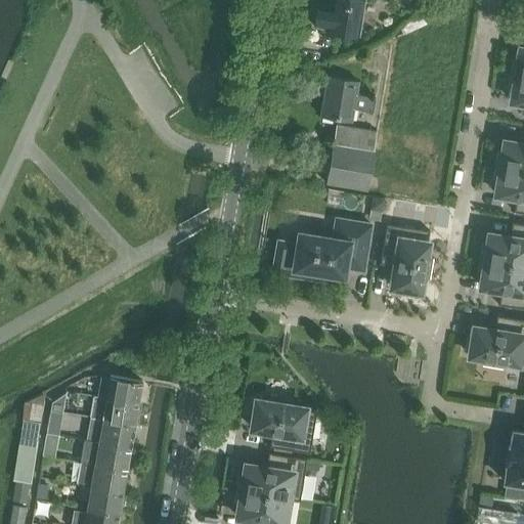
[(359,36),(364,0),(331,0),(331,5),(318,3),(314,27),(328,29),(328,31),(359,36)]
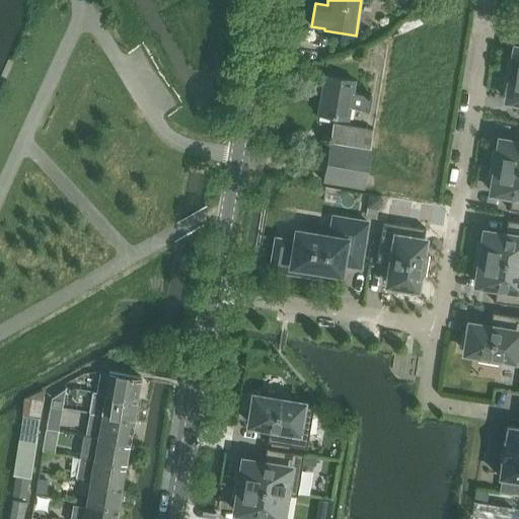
[(506,72),(518,74),(518,47),(515,47),(513,59),(509,58),(506,72)]
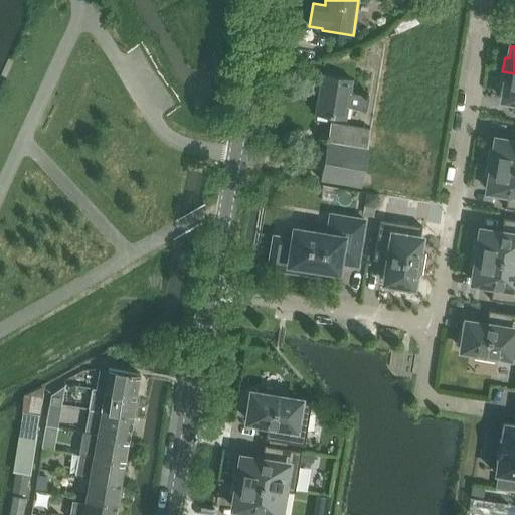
[(514,73),(502,71),(500,86),(505,86),(503,98),(514,100),(514,73)]
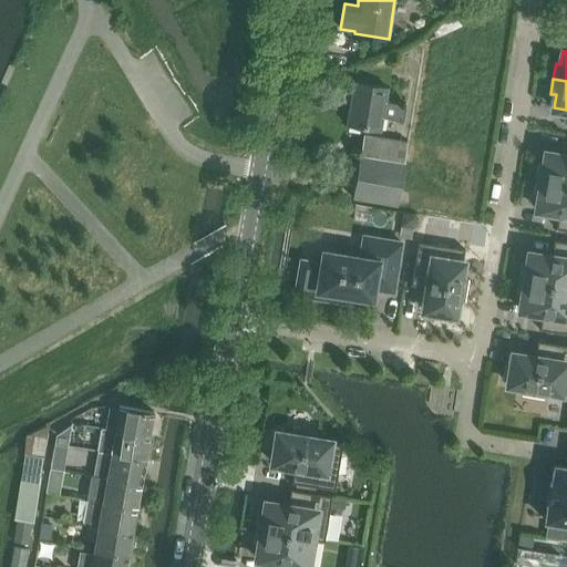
[(382,131),(384,117),(404,121),(406,104),(387,102),(389,89),(356,83),(349,125),(382,131)]
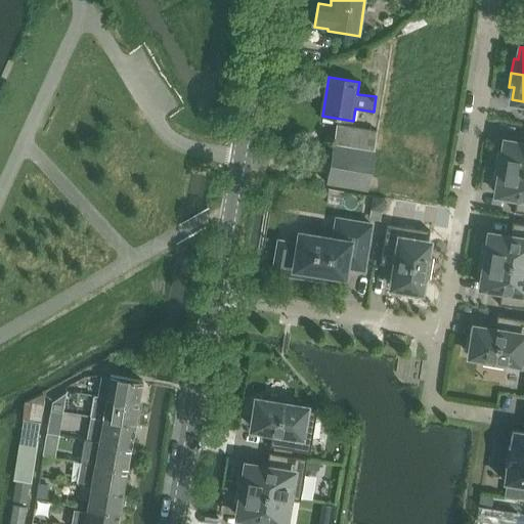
[(326,182),(367,189),(377,130),(337,123),(326,182)]
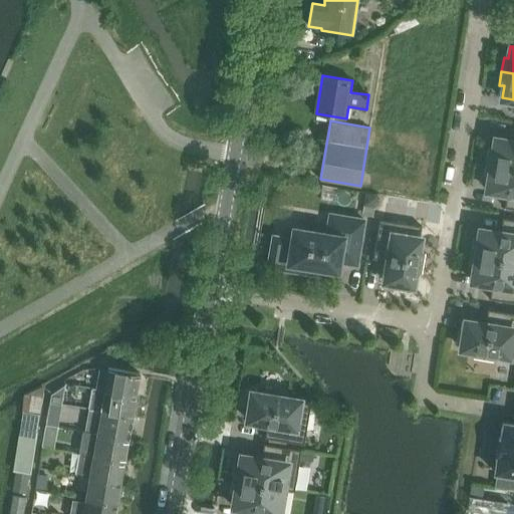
[(486,163),(513,167),(513,140),(495,138),(493,150),(489,149),(486,163)]
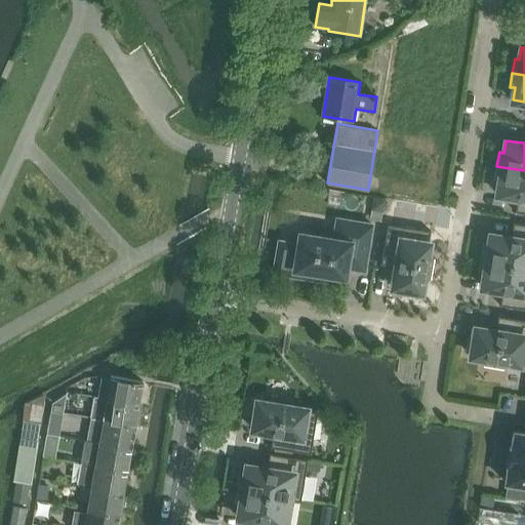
[(524,170),(496,166),(494,179),(499,180),(497,193),(517,196),(515,211),(524,212),(524,170)]
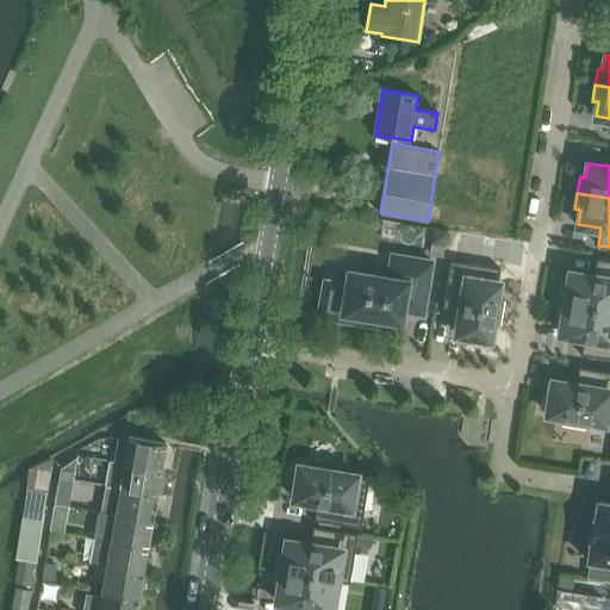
[(423,313),(431,260),(391,254),(387,277),(348,271),(347,282),(324,278),(317,316),(365,323),(366,313),(398,318),(400,310),(423,313)]
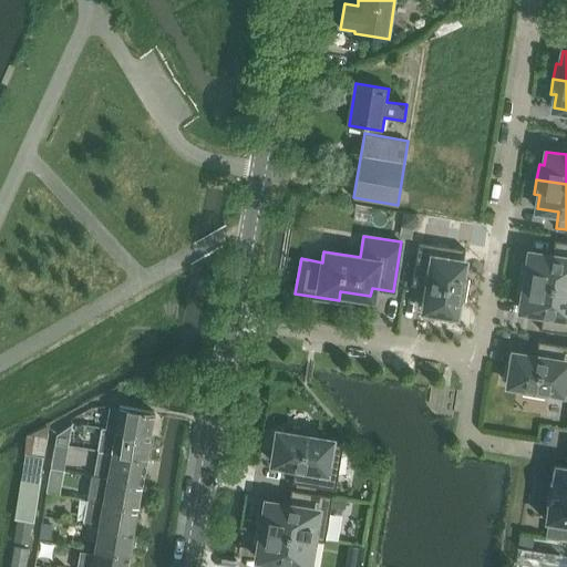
[(521,279),(566,287),(566,241),(554,239),(552,256),(529,253),(527,266),(523,265),(521,279)]
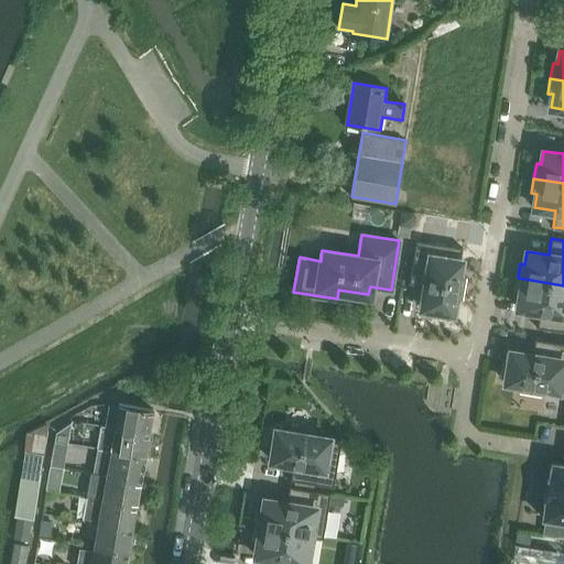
[(448,312),(452,312),(455,297),(462,299),(465,277),(458,275),(463,247),(416,239),(409,283),(425,285),(422,307),(434,310),(434,314),(447,316),(448,312)]
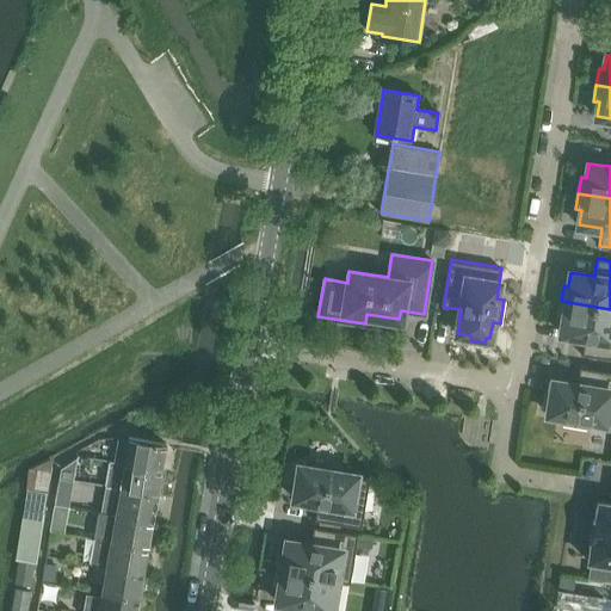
[(610,309),(561,301),(557,318),(563,319),(561,333),(585,337),(581,355),(610,358),(610,309)]
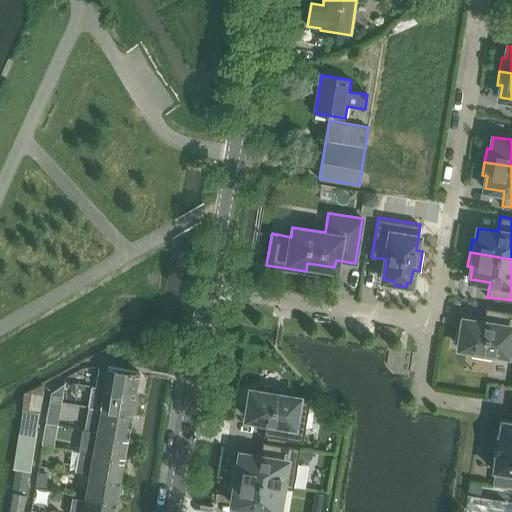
[(459,346),(472,348),(471,355),(492,358),(493,352),(511,354),(511,311),(486,307),(483,322),(463,318),(461,330),(457,329),(455,342),(459,343),(459,346)]
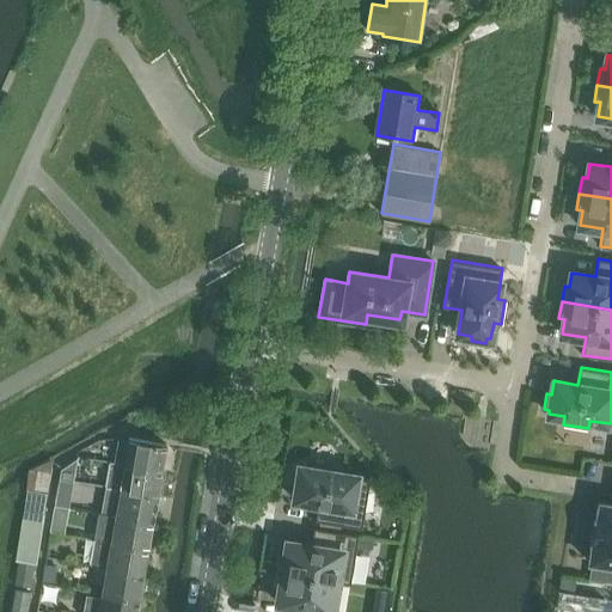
[(126,464),(161,471),(166,445),(128,438),(118,439),(114,461),(126,464)]
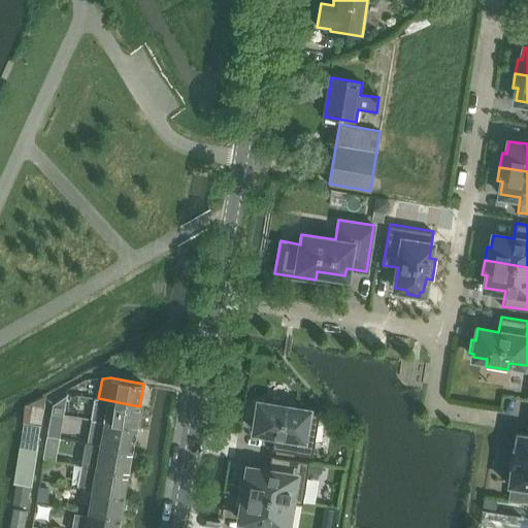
[(54,403),(53,414),(64,415),(67,394),(54,403)]
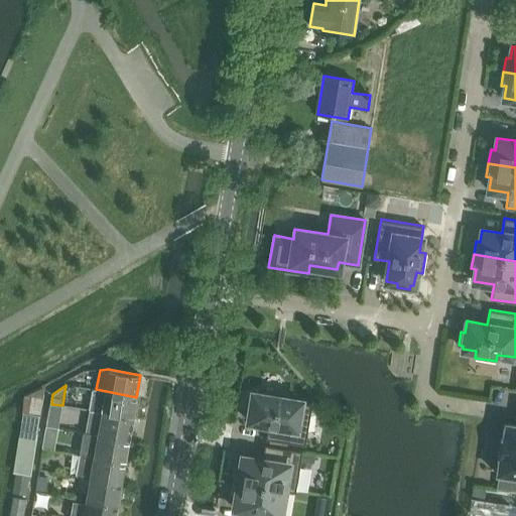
[(23,399),(22,410),(40,413),(44,386),(24,396),(23,399)]
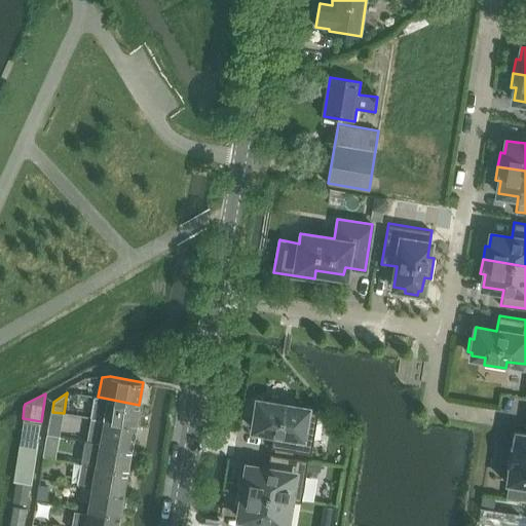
[(135,426),(139,405),(108,399),(98,397),(95,397),(90,419),(135,426)]
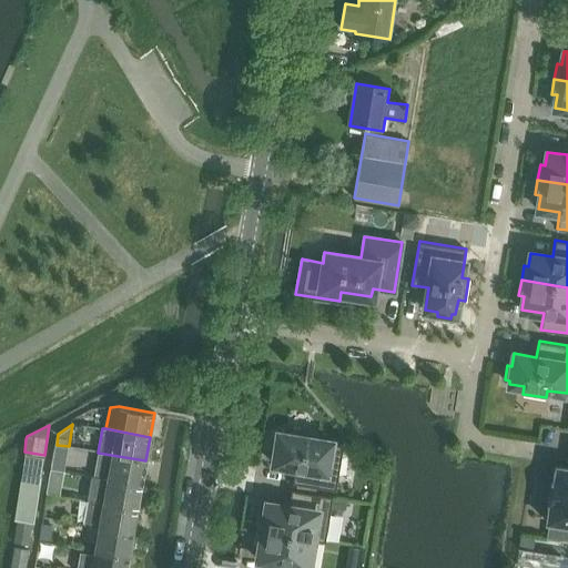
[(336,490),(344,443),(315,438),(316,432),(294,428),(293,435),(277,433),(277,436),(272,435),(270,449),(275,450),(273,464),(295,467),(292,483),(336,490)]
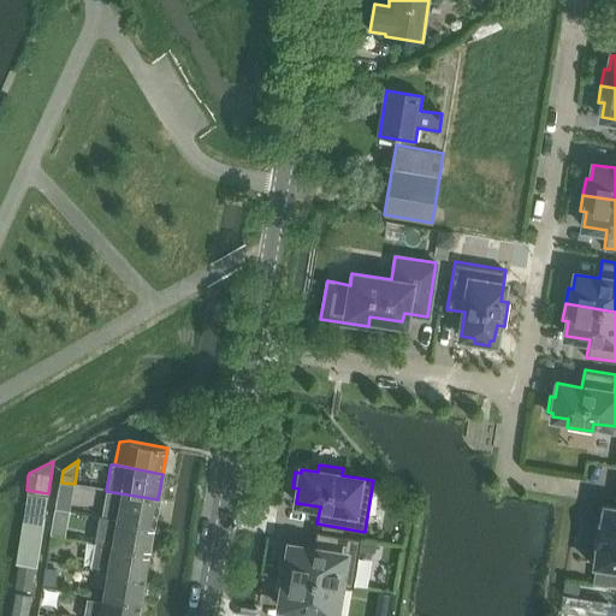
[(58,481),(54,508),(71,510),(75,484),(61,483),(58,481)]
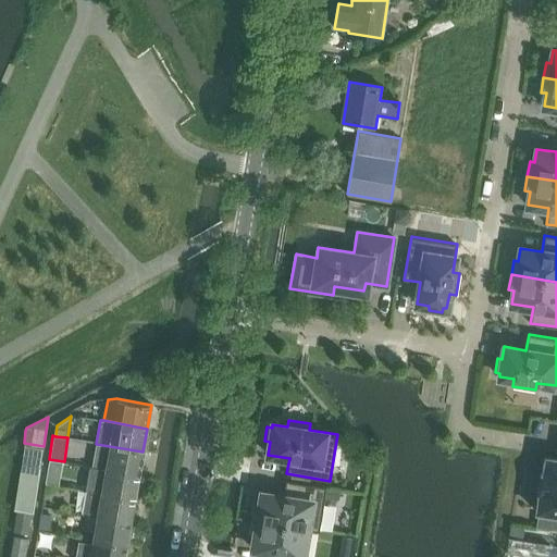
[(24,443),(22,460),(40,463),(44,446),(24,443)]
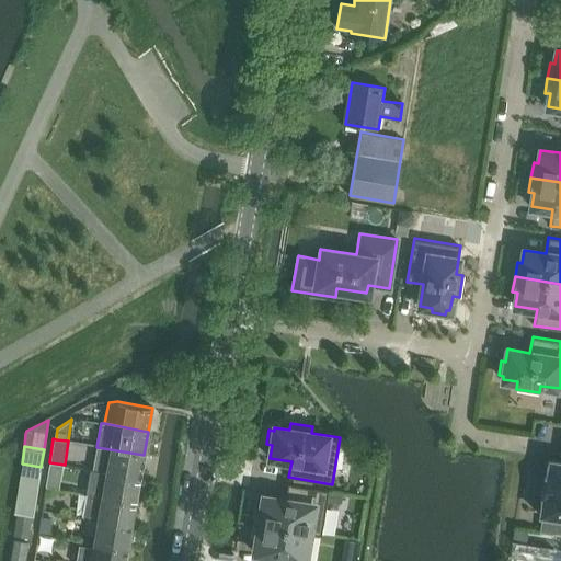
[(96,447),(92,470),(139,479),(144,455),(96,447)]
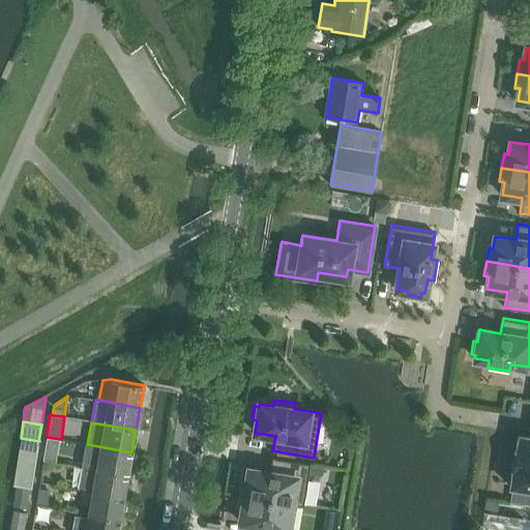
[(529,436),(519,434),(510,486),(512,486),(510,502),(529,504),(529,436)]
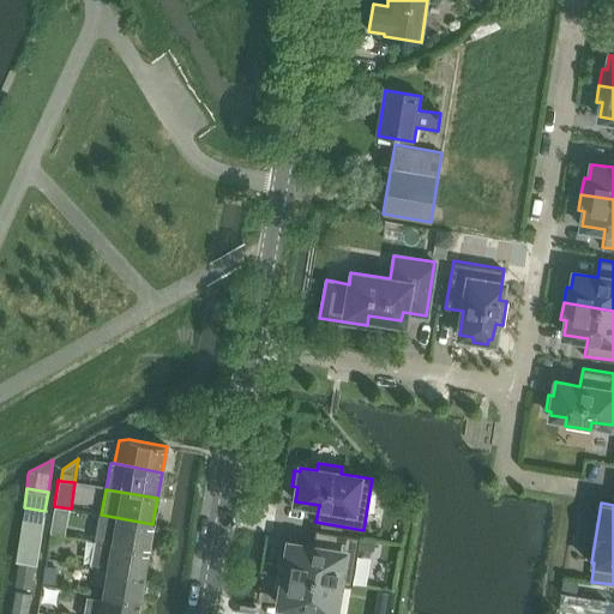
[(44,511),(24,507),(20,528),(41,531),(44,511)]
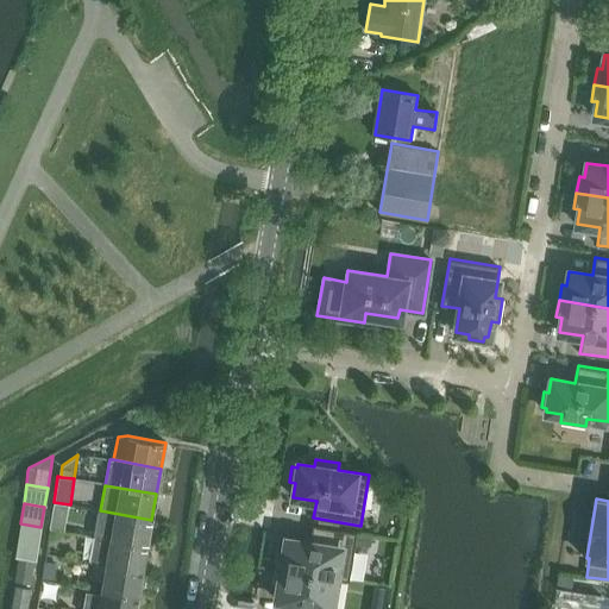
[(148,545),(151,520),(100,510),(98,527),(112,529),(111,539),(148,545)]
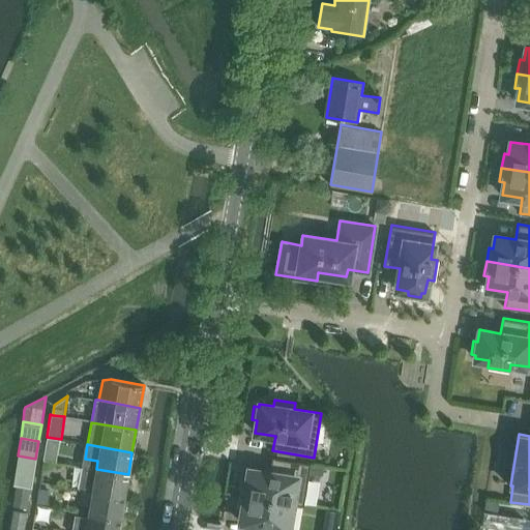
[(35,459),(18,455),(12,484),(17,486),(17,484),(29,487),(31,487),(35,459)]
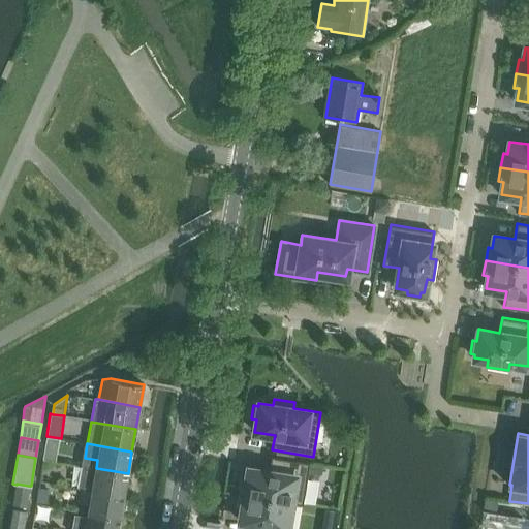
[(240,493),(303,504),(310,462),(271,456),(269,471),(248,468),(246,480),(242,479),(240,493)]
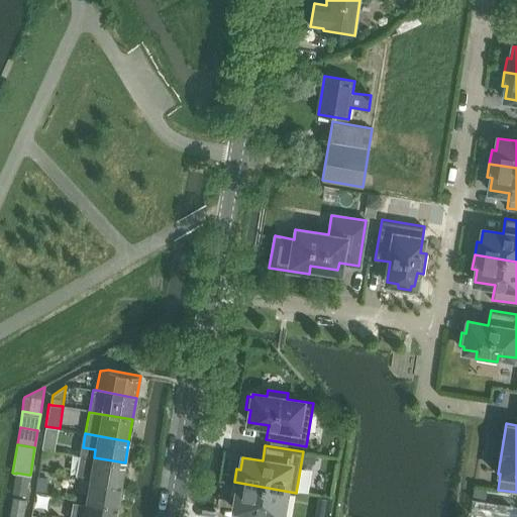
[(121,485),(125,462),(94,457),(94,458),(81,456),(78,475),(90,477),(90,479),(121,485)]
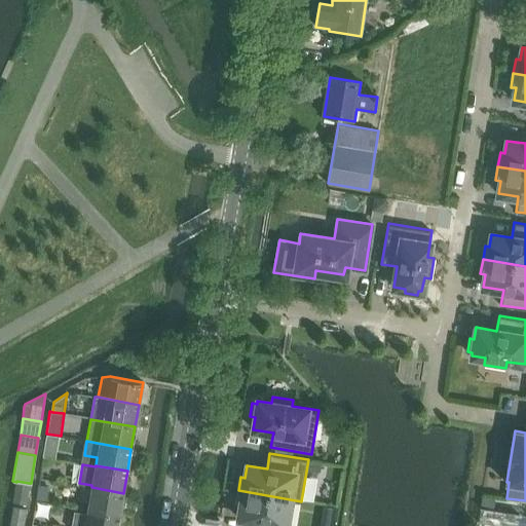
[(16,481),(16,482),(13,501),(26,503),(29,483),(16,481)]
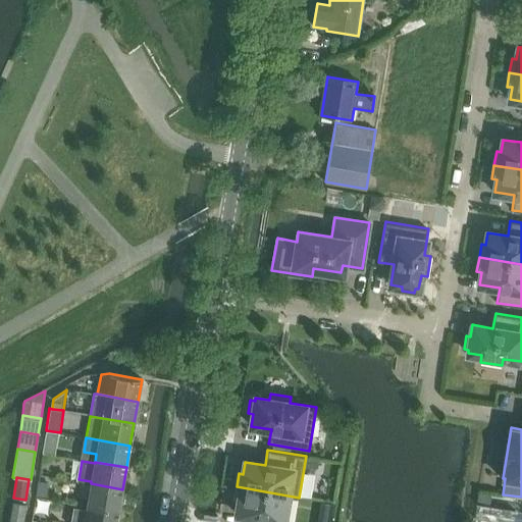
[(48,483),(39,482),(37,494),(46,497),(48,483)]
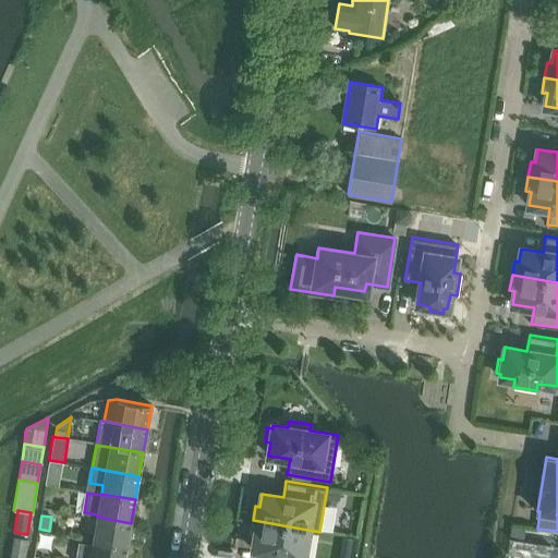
[(97,517),(93,541),(126,546),(131,523),(97,517)]
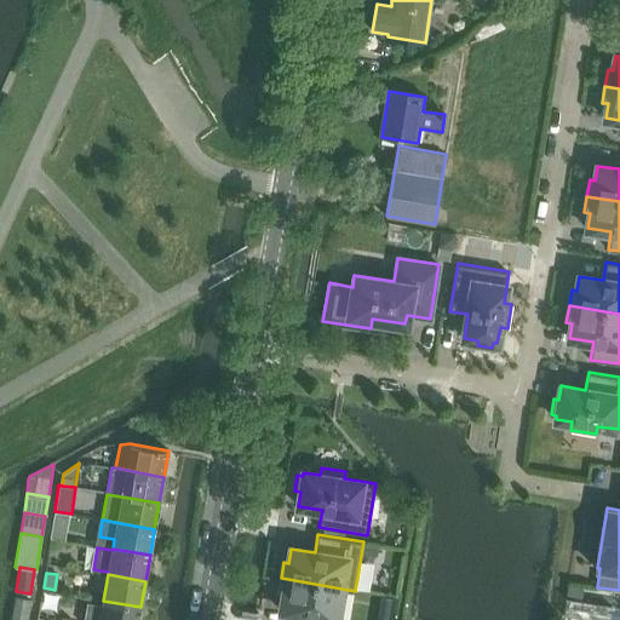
[(281,578),(277,595),(283,596),(281,610),(305,614),(303,619),(336,619),(340,589),(355,591),(281,578)]
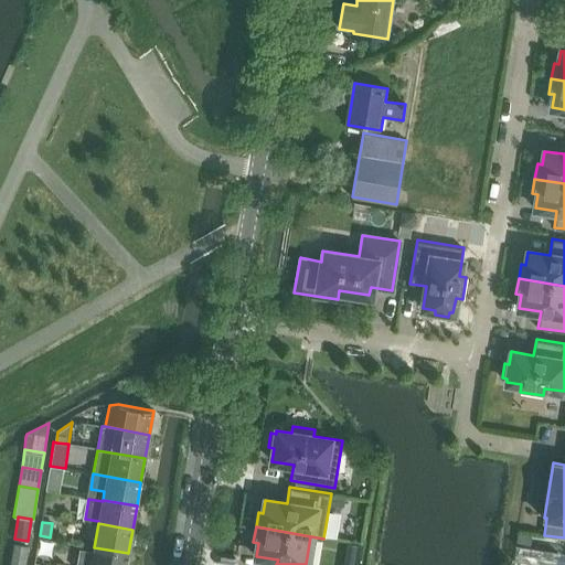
[(25,564),(29,546),(13,544),(10,564),(11,564),(25,564)]
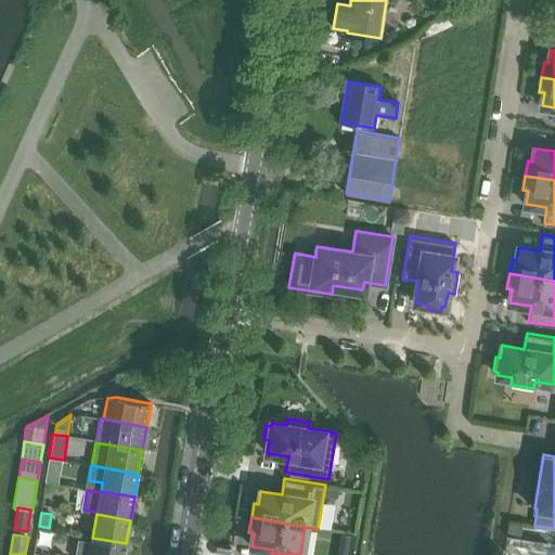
[(124,554),(126,543),(92,538),(91,542),(78,540),(75,554),(124,554)]
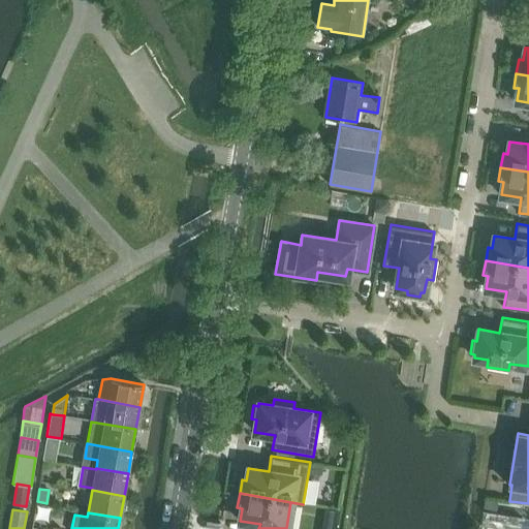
All buildings are outlined.
